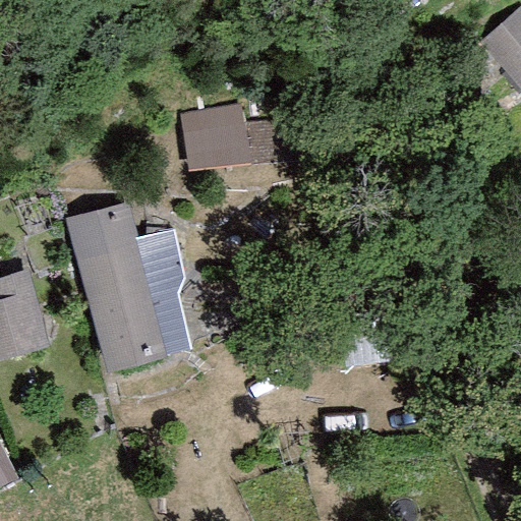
[(520,13),(487,48),(520,80),(520,13)]
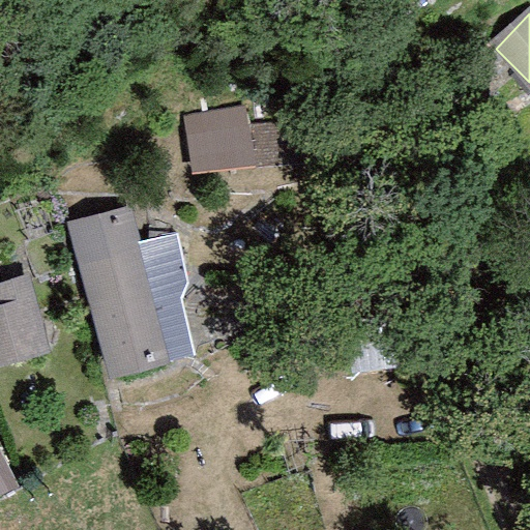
[(203,177),(285,164),(274,108),(194,121),(203,177)]
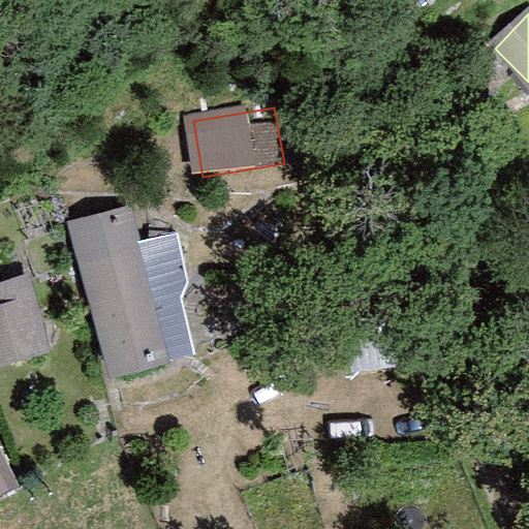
[(129,205),(65,222),(93,324),(154,307),(180,300),(180,296),(187,280),(178,230),(139,239),(129,205)]
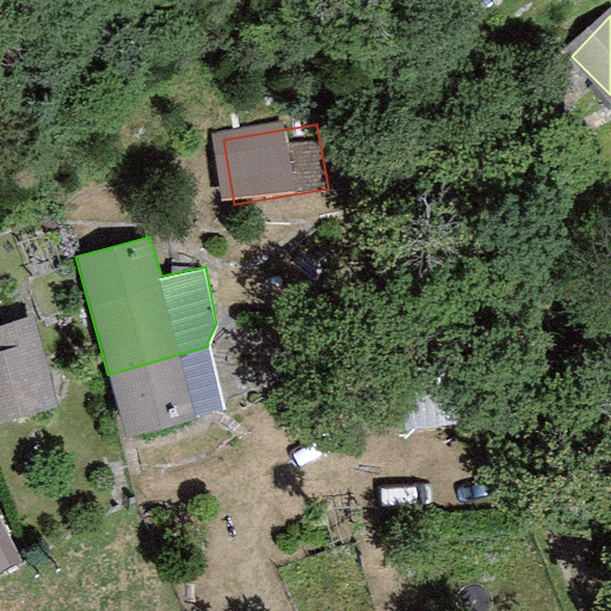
[(32,315),(0,323),(0,419),(57,403),(32,315)]
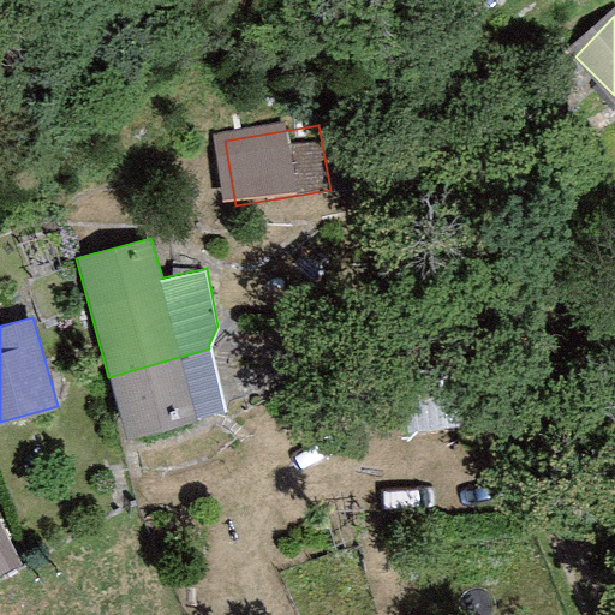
[(179,357),(108,377),(125,436),(195,417),(225,408),(209,348),(179,357)]
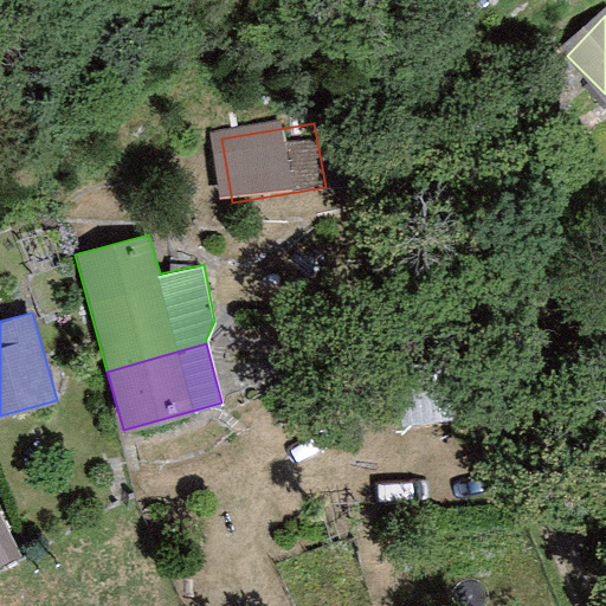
[(2,492),(0,494),(0,572),(30,560),(2,492)]
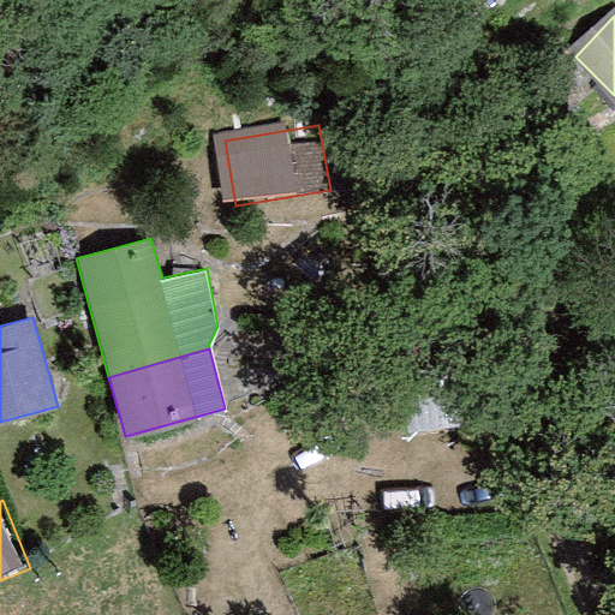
All buildings are outlined.
